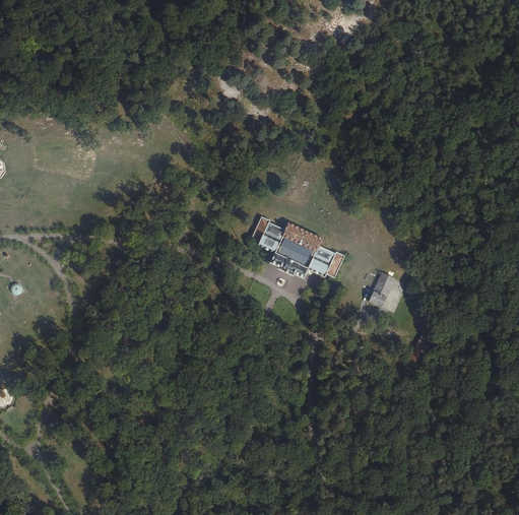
[(254,245),(270,253),(282,229),(265,219),(266,216),(256,211),(246,235),(255,241),(254,245)]
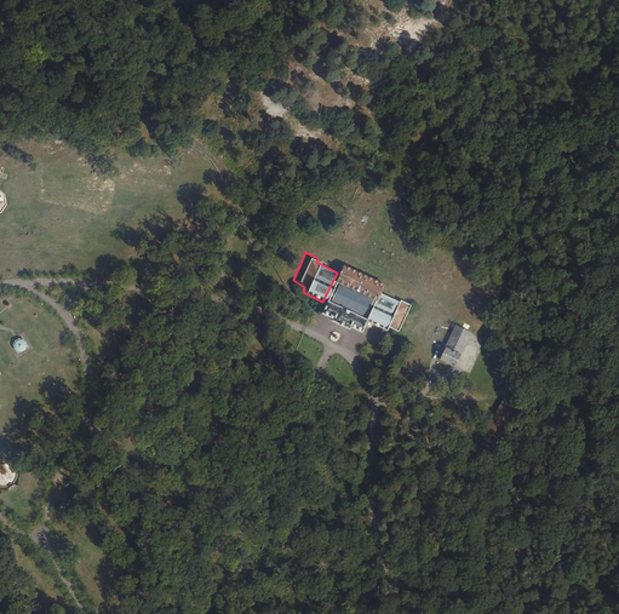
[(337,273),(380,293),(384,283),(343,264),(337,273)]
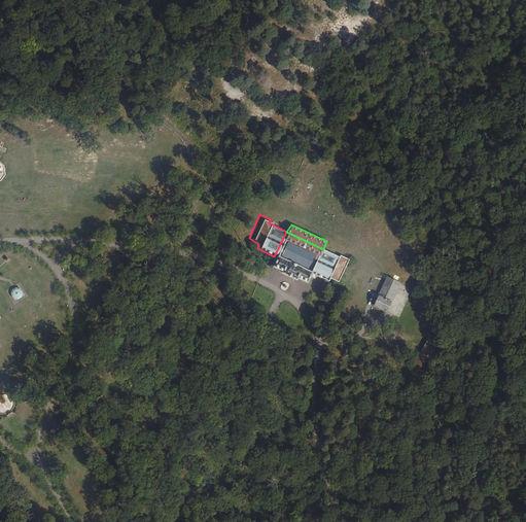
[(311,273),(328,282),(331,278),(340,282),(352,259),(343,254),(342,258),(323,249),(311,273)]
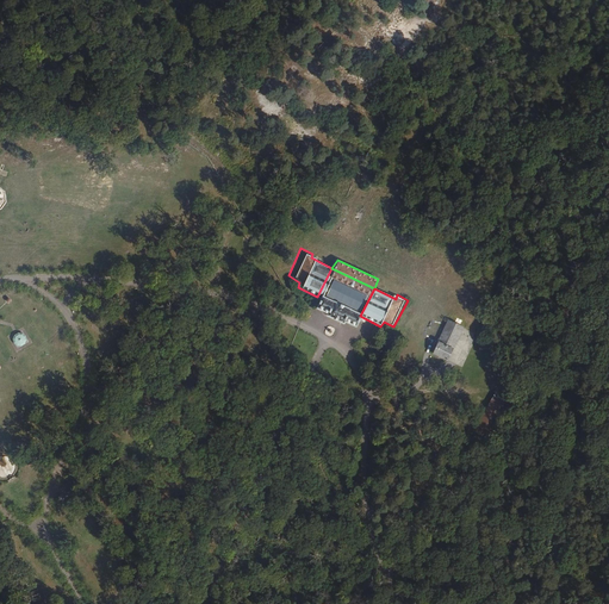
[(471,315),(476,304),(452,293),(448,303),(471,315)]
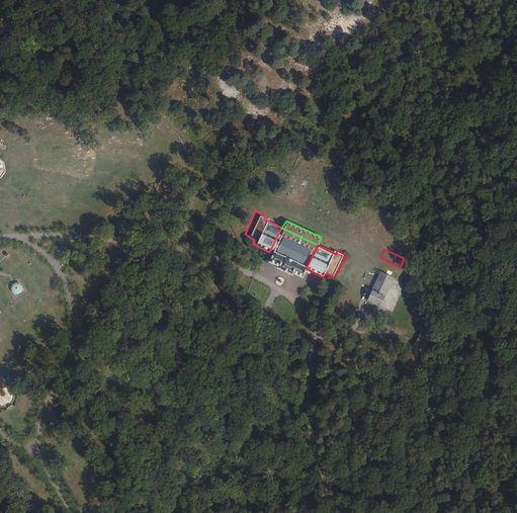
[(269,252),(265,261),(277,266),(276,270),(289,277),(291,272),(300,277),(306,268),(269,252)]
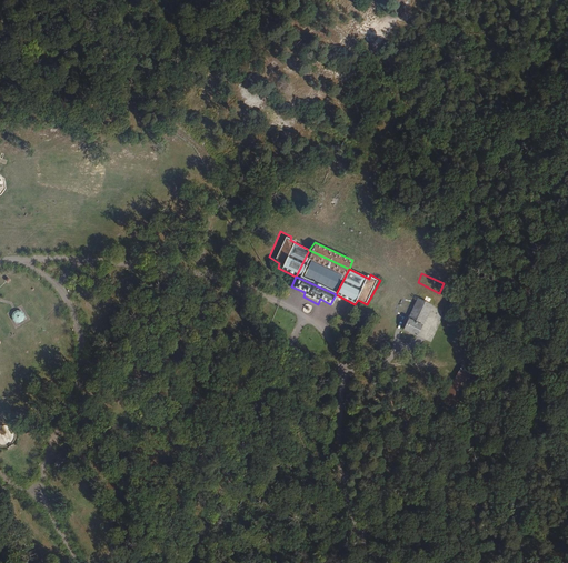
[(417,333),(430,304),(417,298),(402,327),(417,333)]
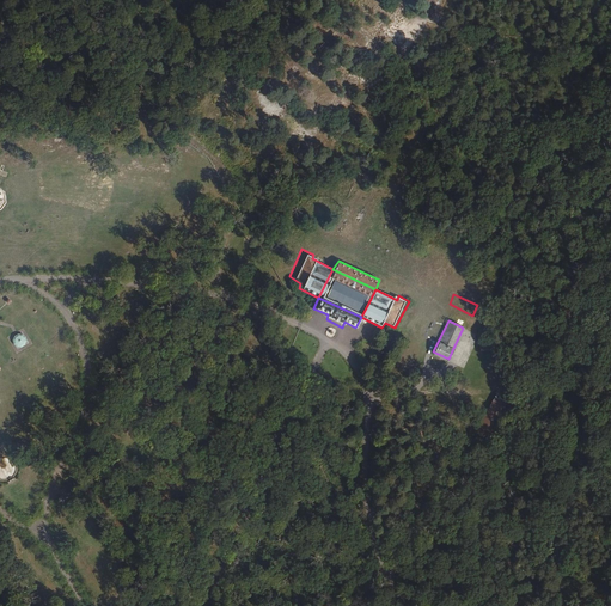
[(12,334),(18,343),(29,337),(23,326),(12,334)]
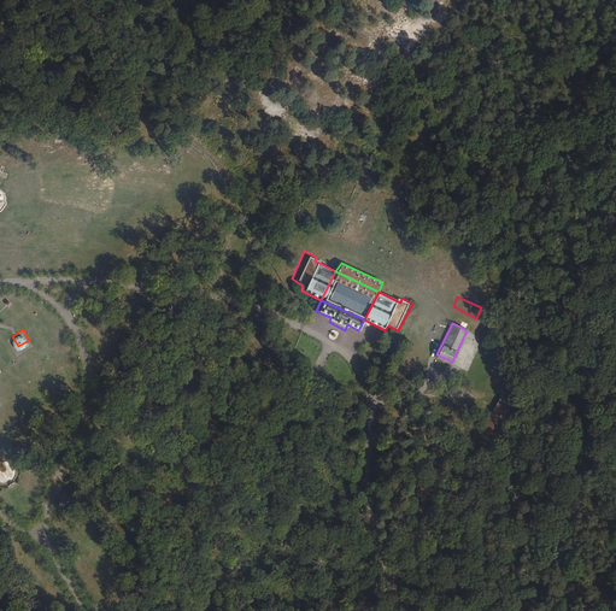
[(491,357),(496,345),(488,341),(484,353),(491,357)]
